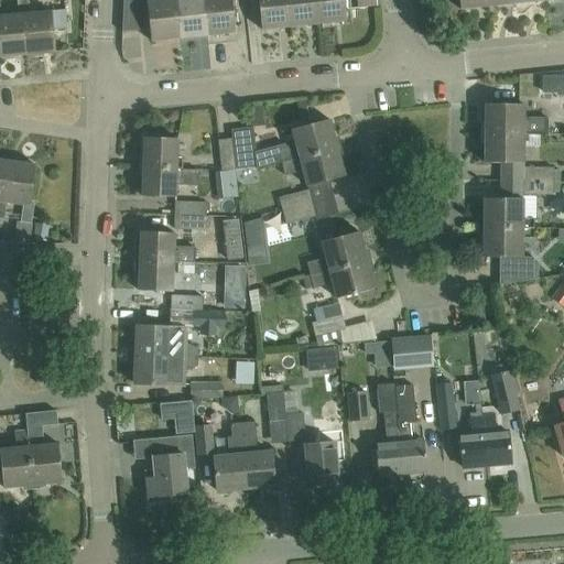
[(0,0),(0,57),(26,55),(24,15),(19,15),(2,18),(0,0)]
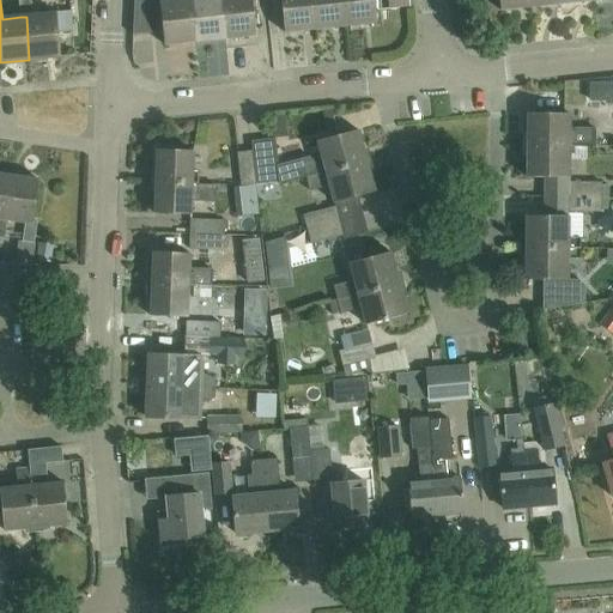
[(26,17),(29,60),(60,58),(56,13),(32,16),(30,0),(18,0),(20,17),(26,17)]
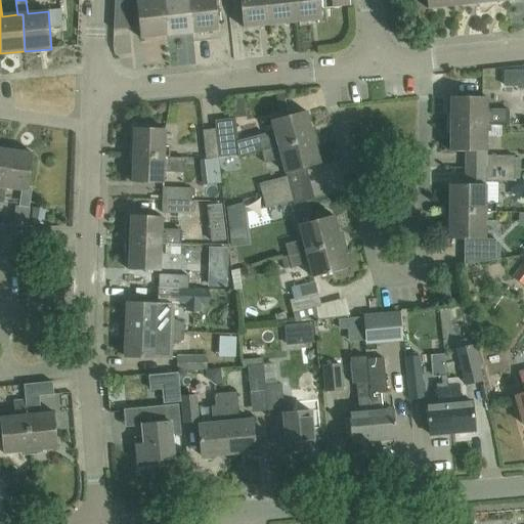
[(167,36),(162,0),(142,0),(115,0),(114,31),(139,28),(140,39),(167,36)]
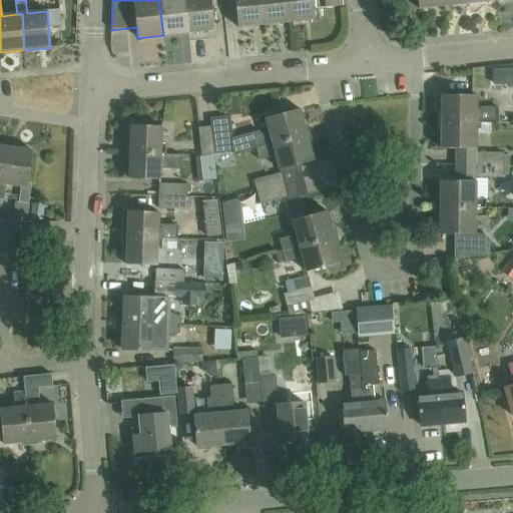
[(158,0),(163,35),(188,32),(184,0),(158,0)]
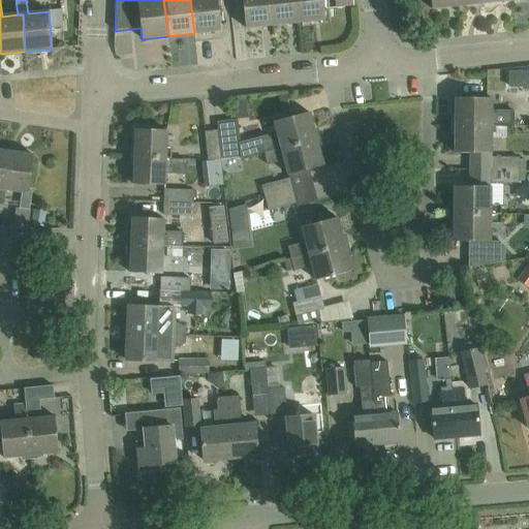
[(190,0),(194,33),(220,30),(217,0),(190,0)]
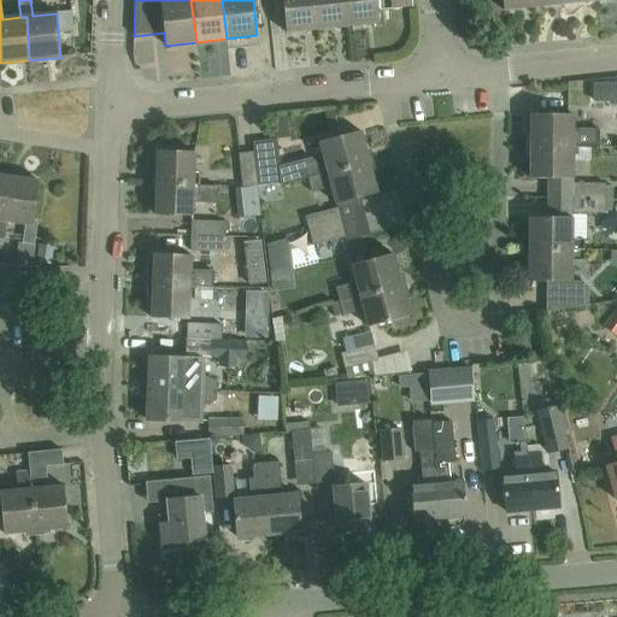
[(316,29),(312,0),(282,0),(286,33),(316,29)]
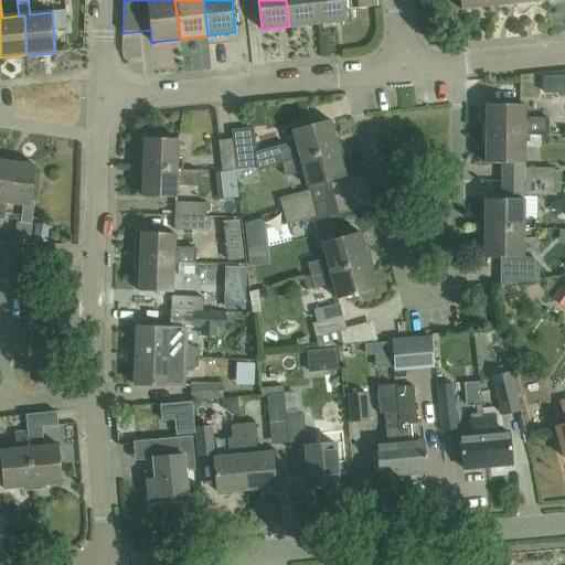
[(286,0),(289,27),(318,23),(315,0),(286,0)]
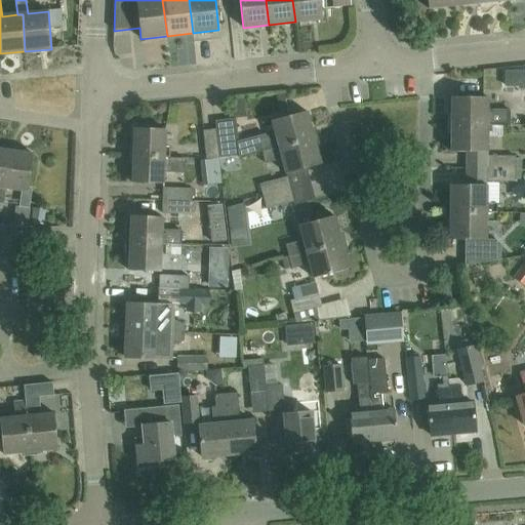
[(292,0),(295,22),(321,18),(318,0),(292,0)]
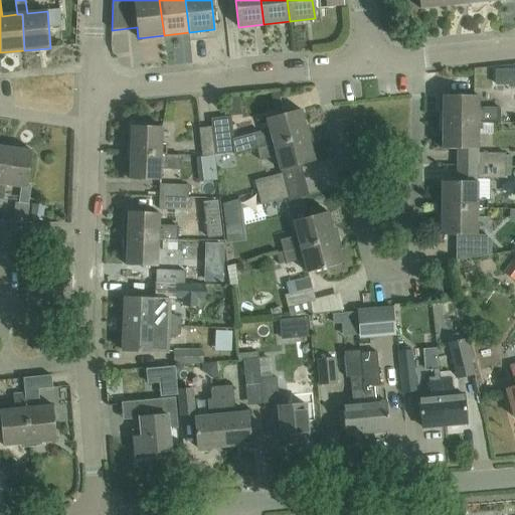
[(278,92),(272,94),(276,110),(282,108),(278,92)]
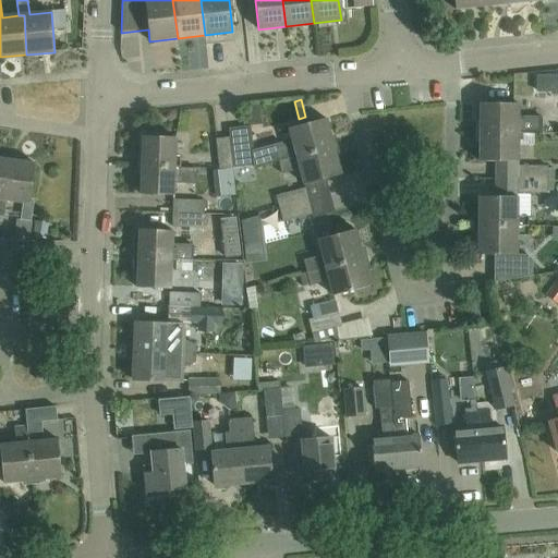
[(542,118),(519,117),(519,102),(481,102),(481,132),(519,132),(542,133),(542,118)]
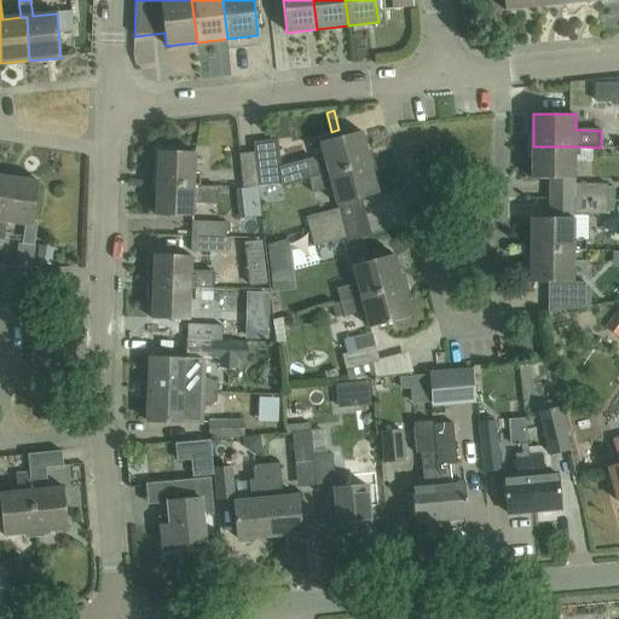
[(310,180),(370,163),(362,131),(320,142),(325,158),(313,161),(312,157),(282,166),(283,185),(308,178),(310,180)]
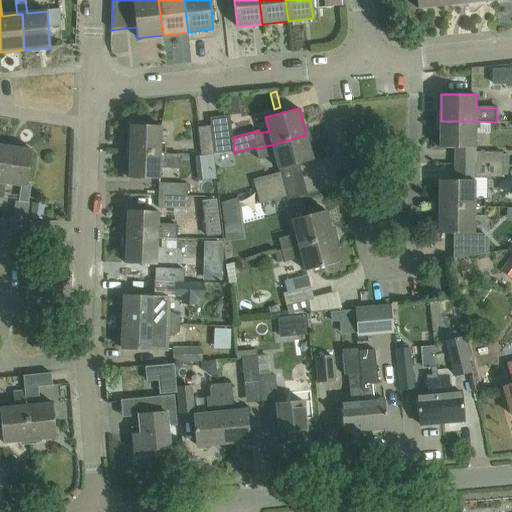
[(211,126),(214,154),(234,152),(230,116),(210,118),(211,126)]
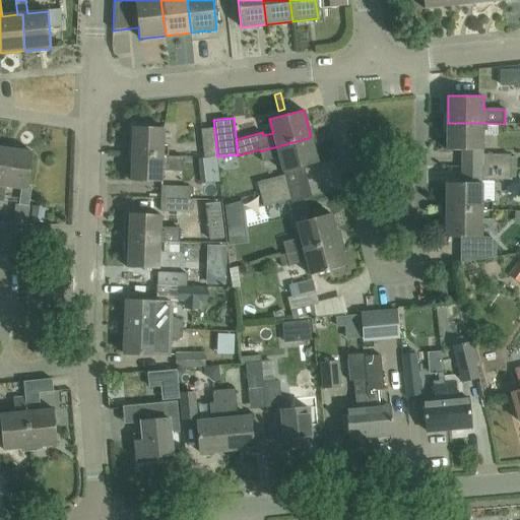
[(483,150),(483,123),(448,123),(448,150),(483,150)]
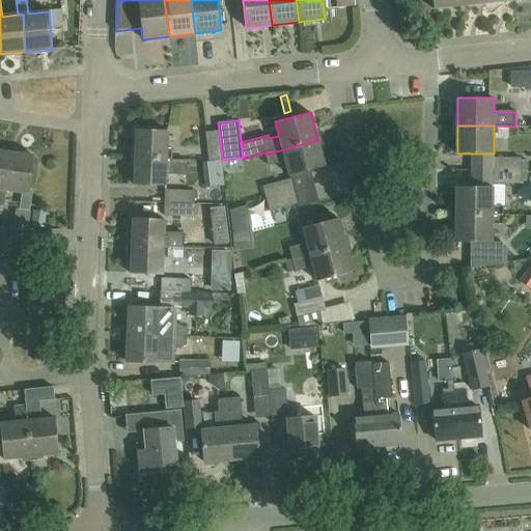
[(135,158),(171,160),(171,149),(166,149),(167,131),(136,130),(135,158)]
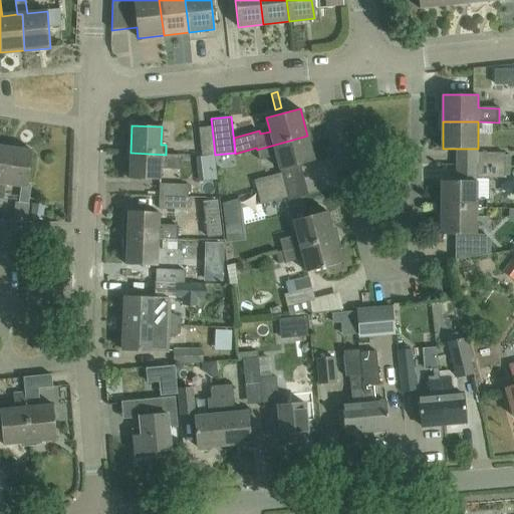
[(215,155),(212,126),(199,129),(202,156),(215,155)]
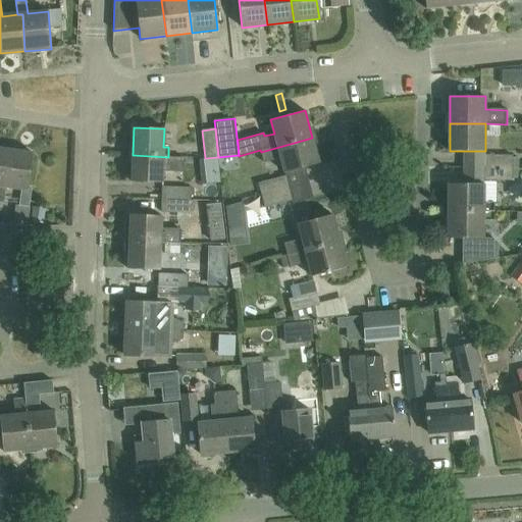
[(312,138),(261,152),(263,162),(280,158),(284,172),(318,163),(312,138)]
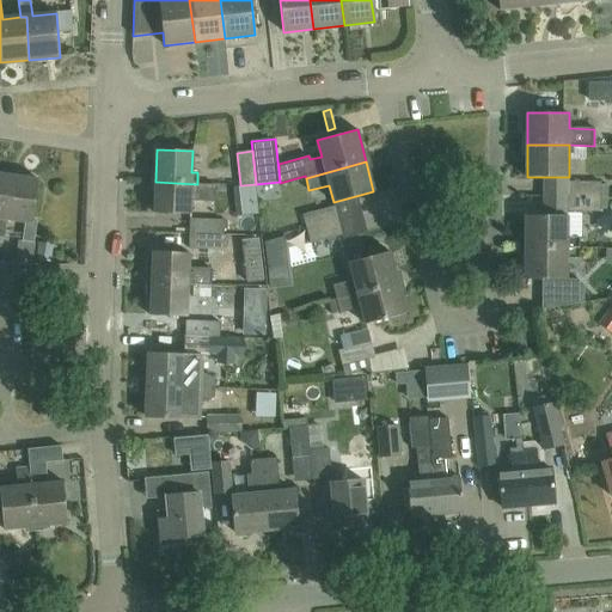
[(1,219),(7,220),(25,224),(23,242),(34,243),(37,222),(31,221),(38,181),(8,176),(1,219)]
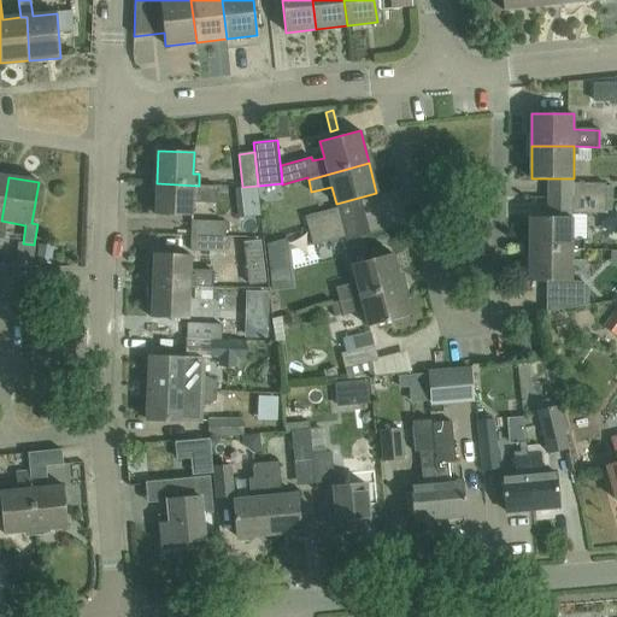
[(574,198),(605,197),(605,183),(574,182),(574,198)]
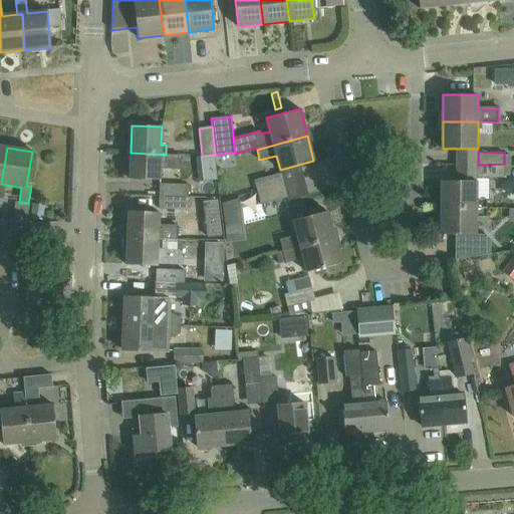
[(166,165),(166,160),(166,155),(131,153),(130,180),(160,181),(161,169),(161,164),(166,165)]
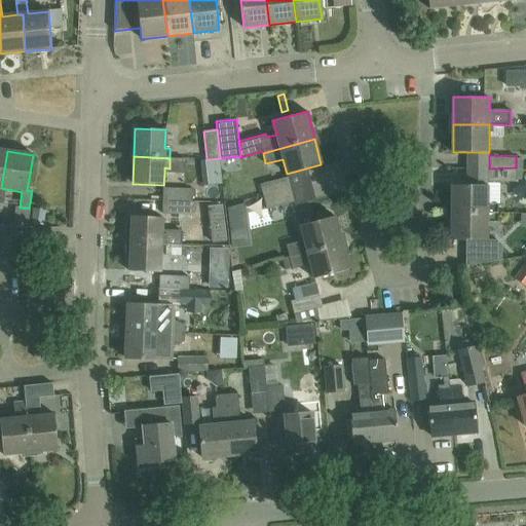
[(164,167),(164,173),(179,173),(179,163),(170,163),(170,168),(164,167)]
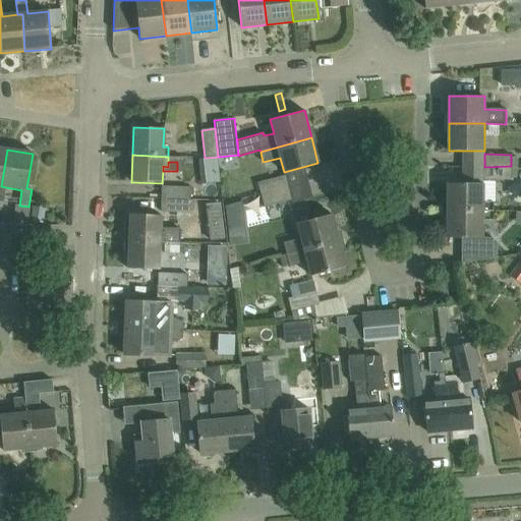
[(511,166),(484,167),(483,180),(511,180),(511,166)]
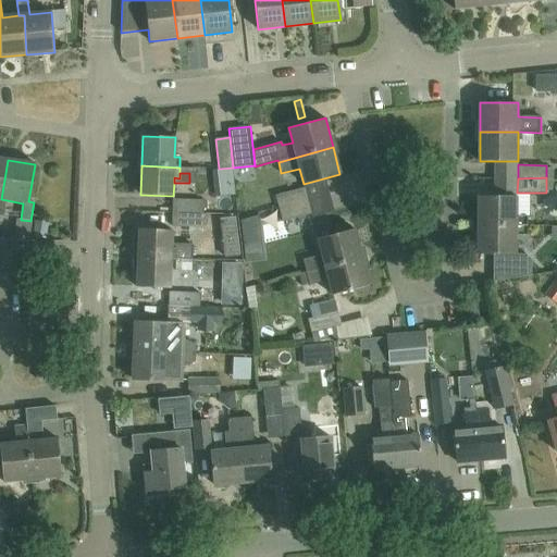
[(279,209),(308,201),(305,187),(275,195),(279,209)]
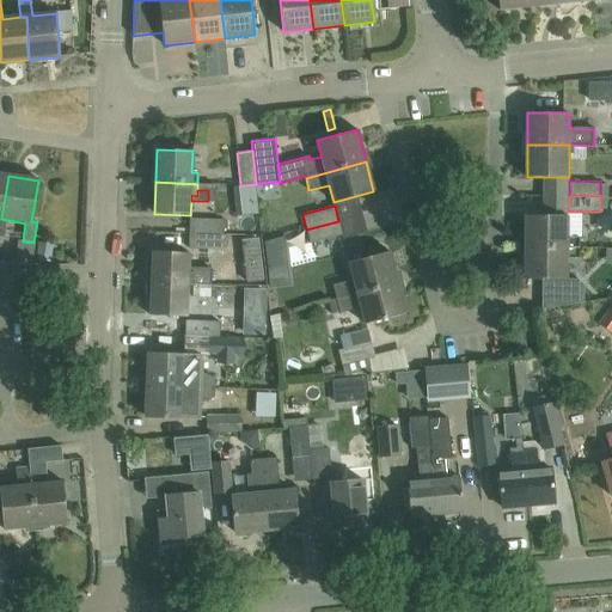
[(525,214),(525,246),(568,246),(580,246),(580,238),(568,238),(568,215),(525,214)]
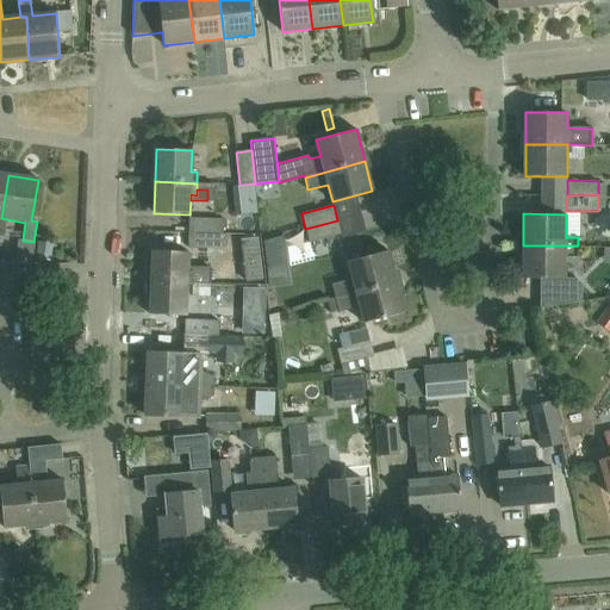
[(188,232),(231,235),(231,219),(190,218),(188,232)]
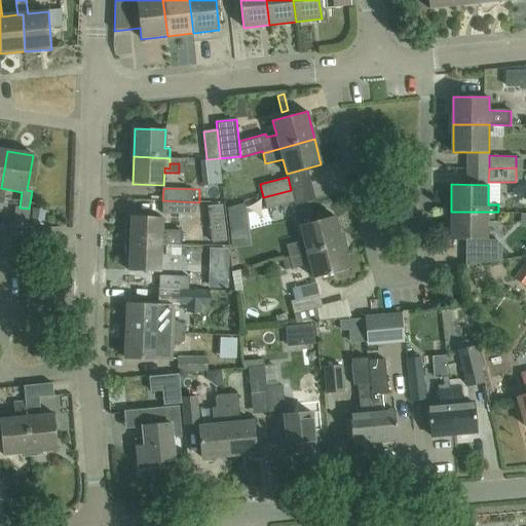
[(291,190),(263,197),(266,209),(295,201),(291,190)]
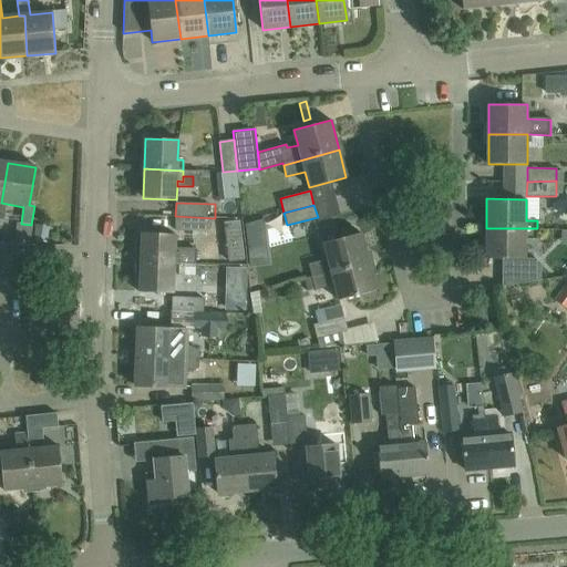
[(243,219),(215,218),(175,216),(175,230),(214,232),(214,229),(220,229),(220,224),(233,224),(233,228),(244,228),(243,219)]
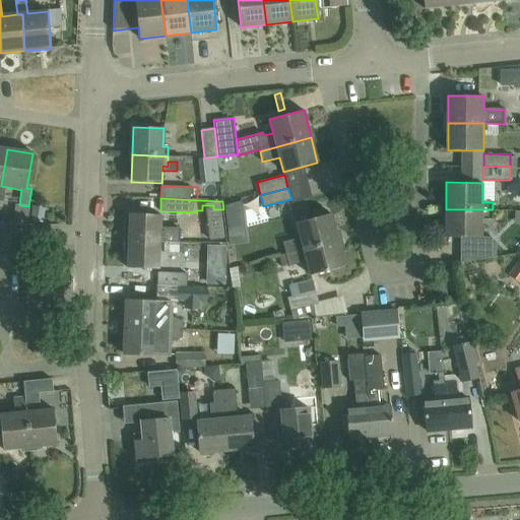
[(33,206),(30,220),(43,222),(46,208),(33,206)]
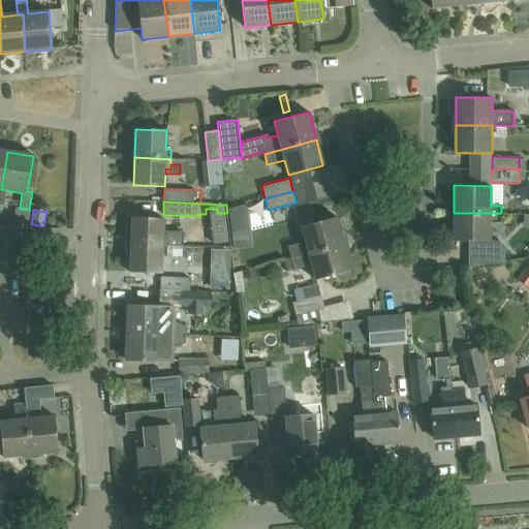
[(317,219),(318,222),(302,227),(305,242),(287,247),(290,258),(344,244),(337,217),(334,218),(333,215),(330,213),(319,215),(317,219)]
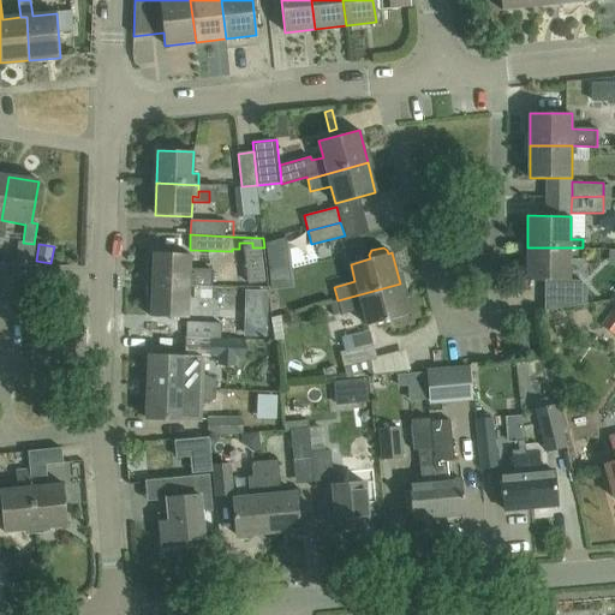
[(527,248),(527,280),(544,280),(544,311),(586,304),(586,287),(580,280),(569,280),(571,260),(583,260),(583,248),(571,248),(527,248)]
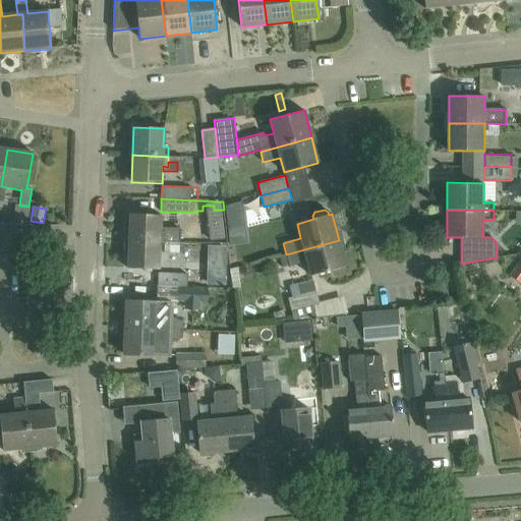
[(129,241),(165,243),(179,243),(180,229),(160,228),(161,216),(130,215),(130,218),(125,218),(125,231),(129,232),(129,241)]
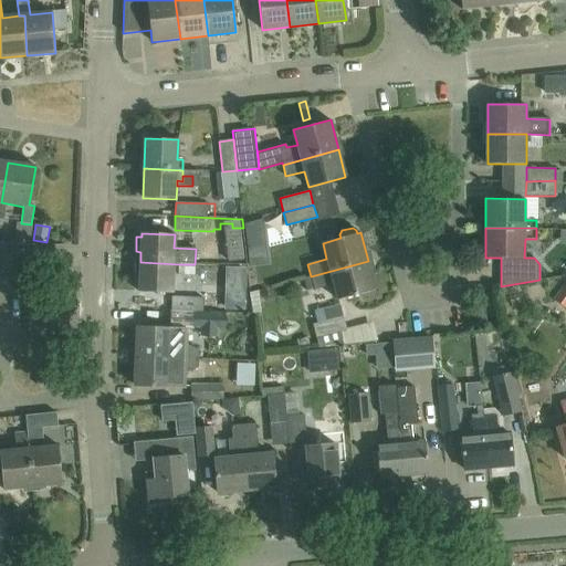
[(224,234),(224,244),(245,245),(247,234),(224,234)]
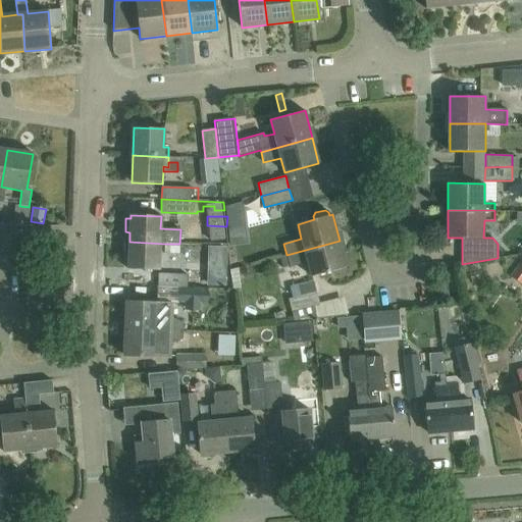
[(290,267),(308,262),(312,276),(347,267),(340,241),(286,255),(290,267)]
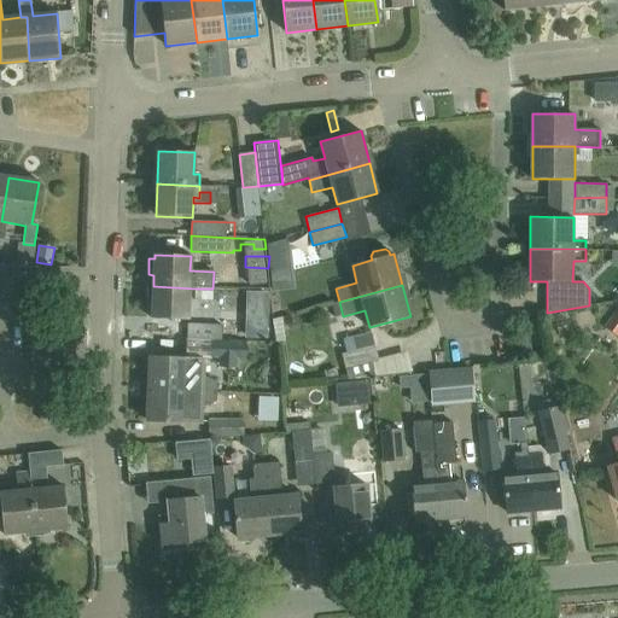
[(196,289),(153,286),(152,319),(188,320),(190,301),(196,301),(196,289)]
